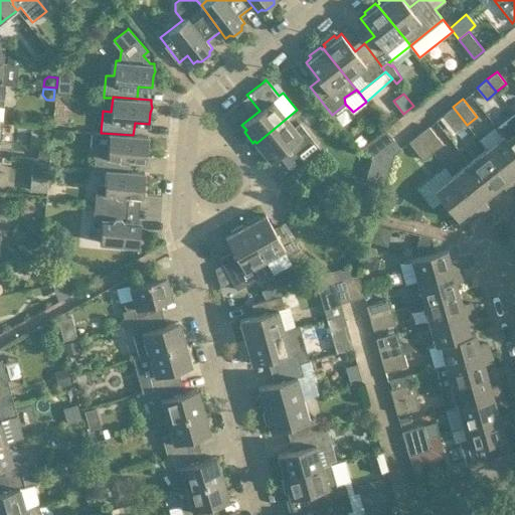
[(467,125),(453,107),(443,114),(457,132),(467,125)]
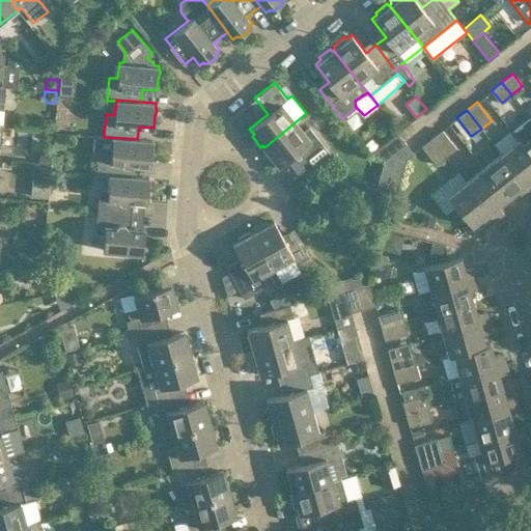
[(264,147),(266,148),(263,150),(272,162),(274,160),(279,165),(291,156),(300,165),(308,159),(314,167),(331,154),(309,127),(303,131),(297,121),(307,114),(306,113),(264,147)]
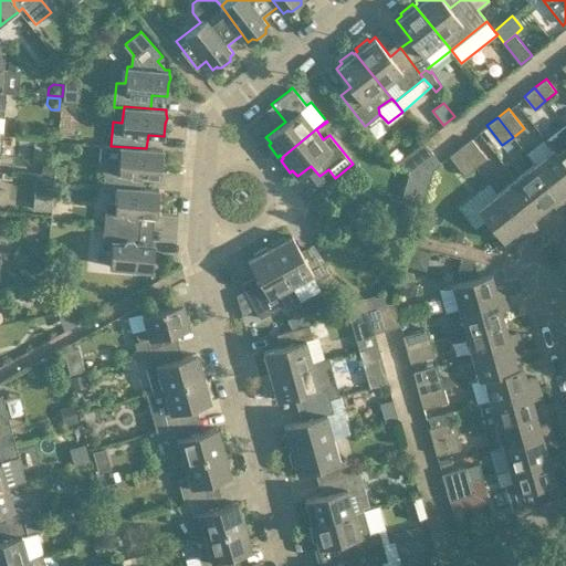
[(502,145),(486,125),(483,128),(499,147),(502,145)]
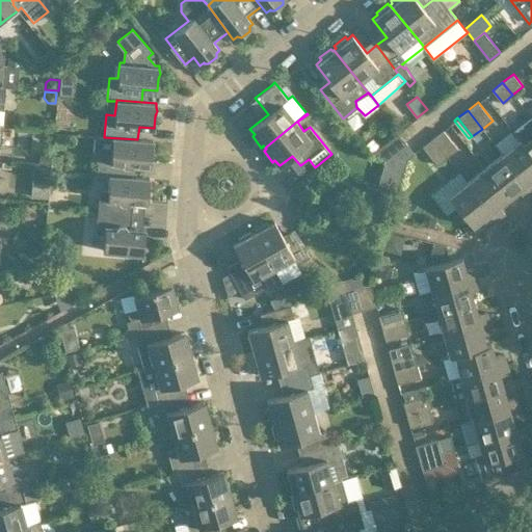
[(531,120),(530,117),(513,131),(520,139),(531,156),(531,120)]
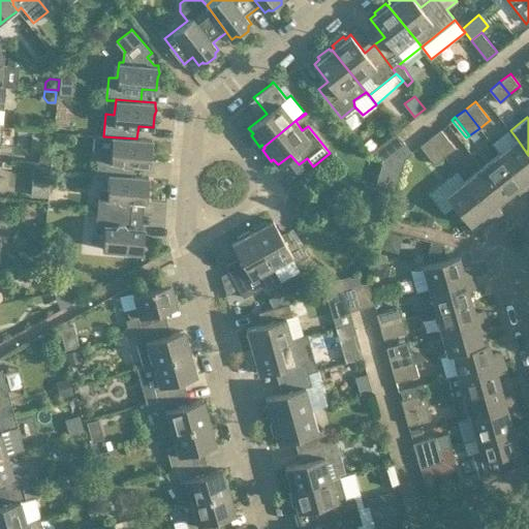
[(440,129),(430,137),(444,156),(455,147),(440,129)]
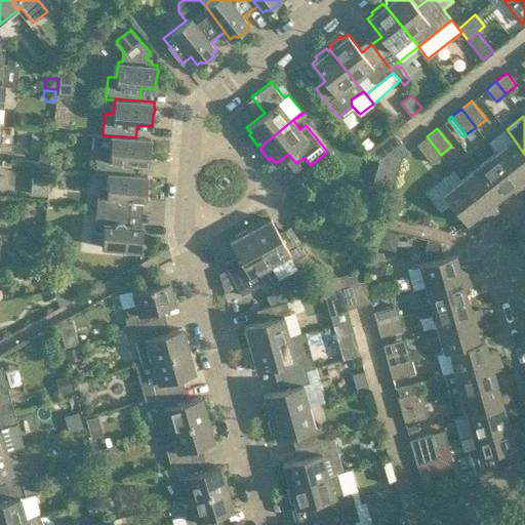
[(394,130),(366,152),(381,158),(382,156),(402,140),(394,130)]
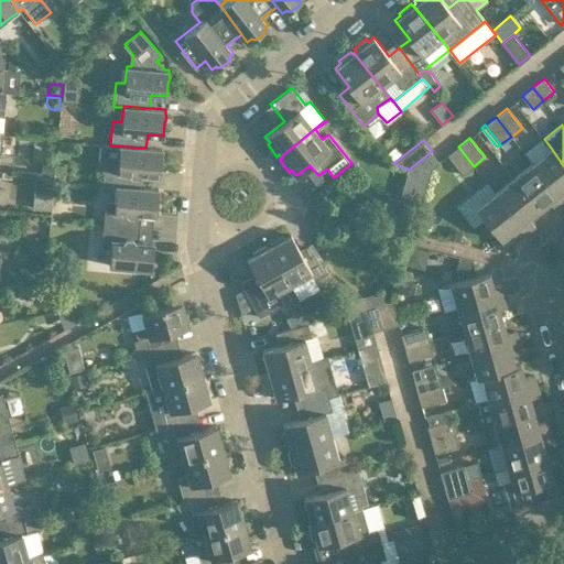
[(102,185),(116,186),(117,185),(142,187),(143,174),(160,175),(161,163),(162,160),(162,158),(162,153),(162,149),(145,148),(110,145),(100,145),(98,160),(105,161),(102,185)]
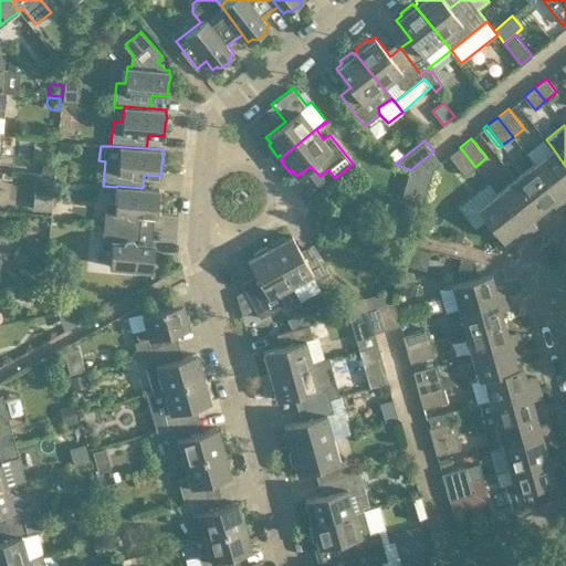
[(475,167),(460,147),(449,155),(464,175),(475,167)]
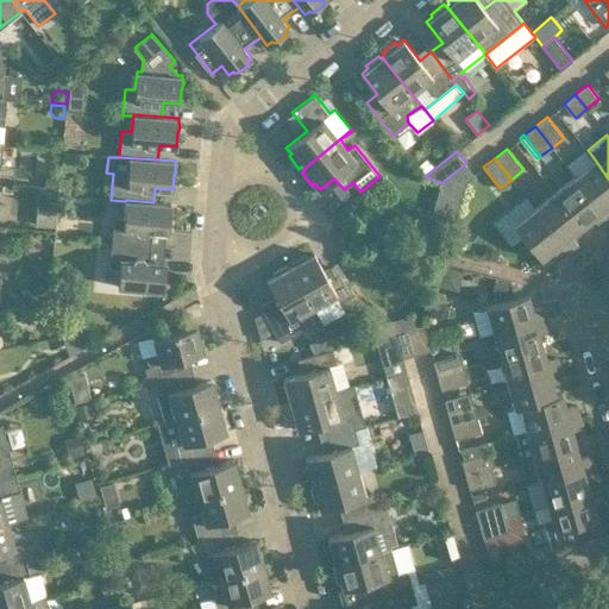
[(608,179),(595,159),(575,176),(608,219),(608,218),(608,179)]
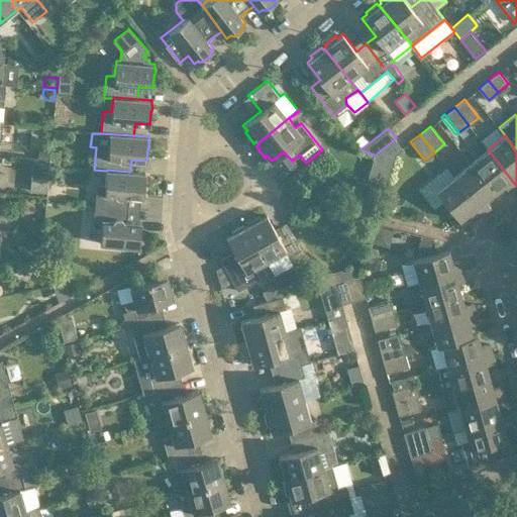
[(396,153),(399,150),(403,147),(396,138),(377,153),(376,156),(370,176),(388,181),(391,171),(396,153)]
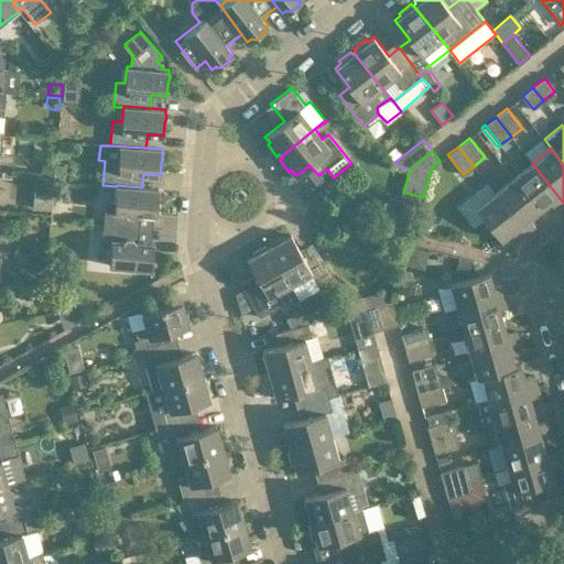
[(42,163),(41,174),(53,175),(53,164),(42,163)]
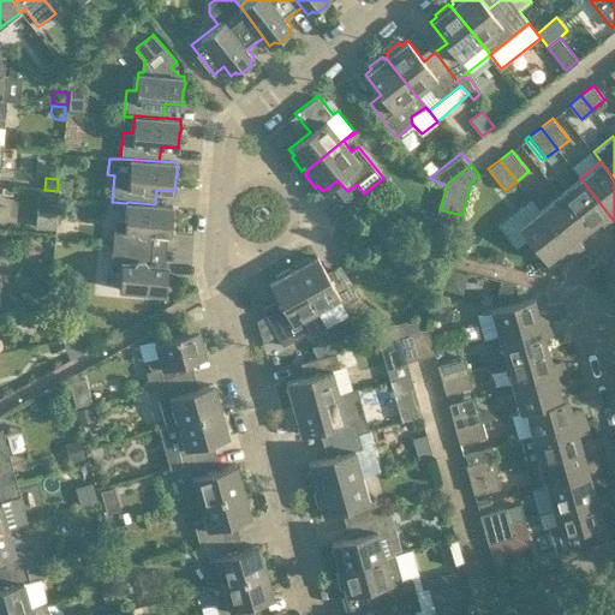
[(60,178),(59,198),(71,198),(72,179),(60,178)]
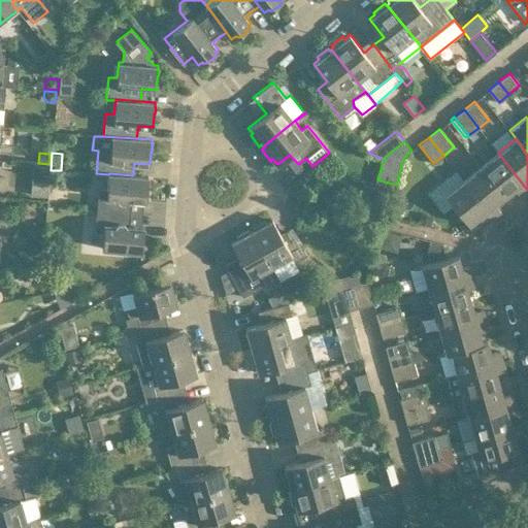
[(498,153),(481,166),(504,196),(514,188),(520,196),(527,190),(498,153)]
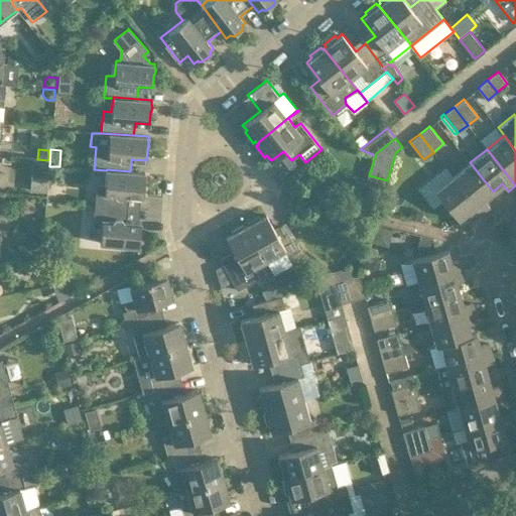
[(470,162),(453,176),(482,213),(489,207),(484,199),(493,191),(470,162)]
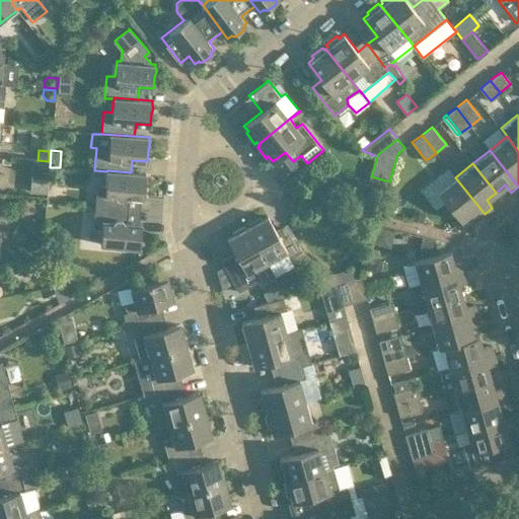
[(438,192),(455,177),(448,168),(420,192),(435,211),(446,202),(438,192)]
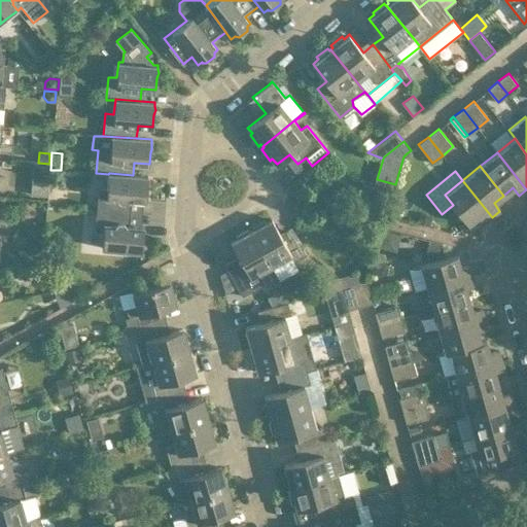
[(99,187),(97,209),(130,212),(131,199),(146,201),(147,189),(148,186),(148,184),(147,180),(148,176),(133,175),(109,173),(108,174),(107,188),(99,187)]
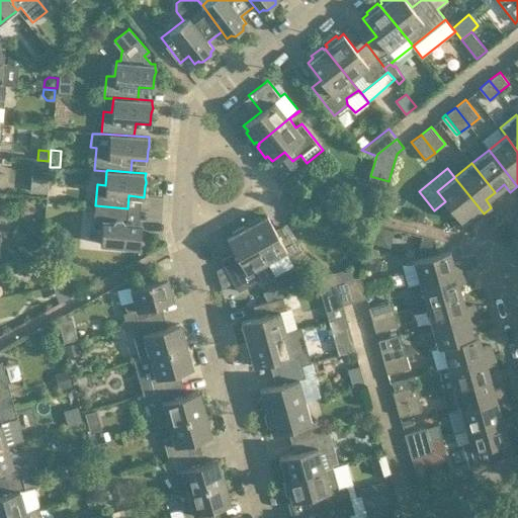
[(484,213),(454,177),(437,191),(445,201),(460,220),(470,211),(476,220),(484,213)]
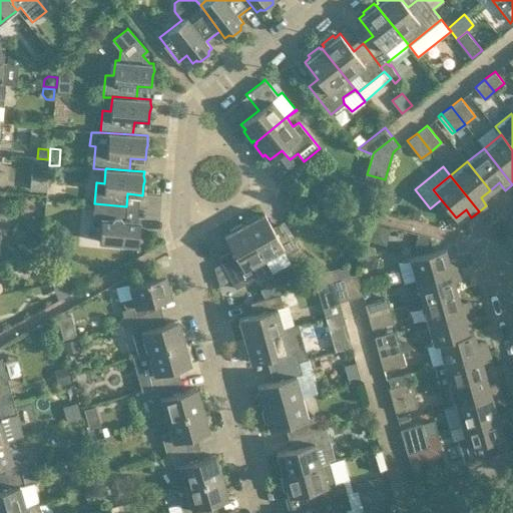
[(30,177),(30,189),(46,190),(47,178),(30,177)]
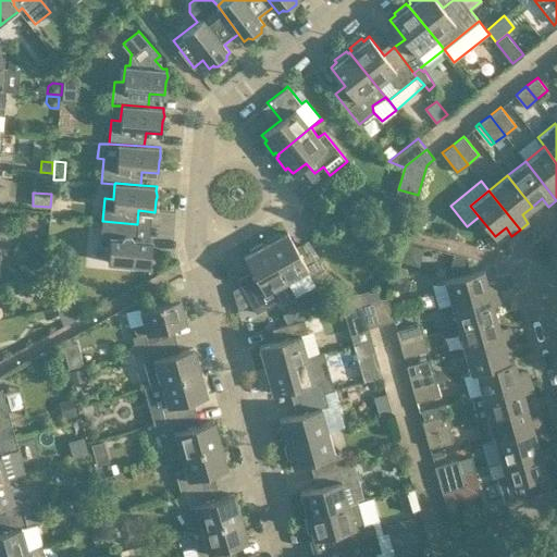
[(383,194),(378,211),(403,220),(408,201),(383,194)]
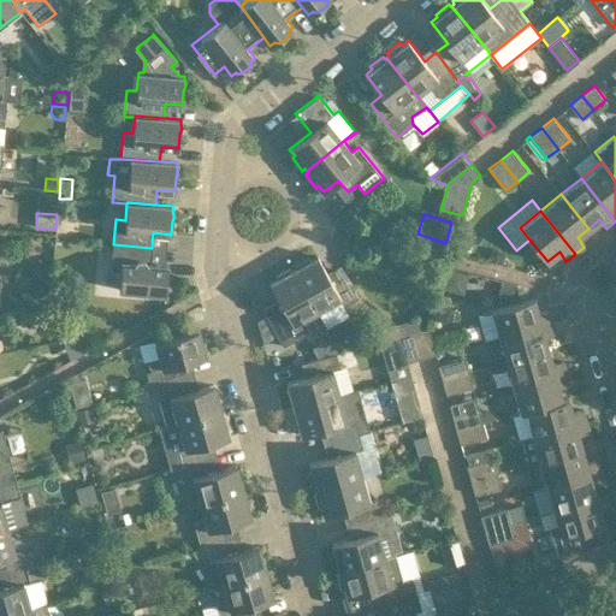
[(152,248),(113,244),(111,271),(120,271),(119,289),(165,294),(166,289),(167,284),(167,282),(167,278),(167,265),(150,264),(152,248)]
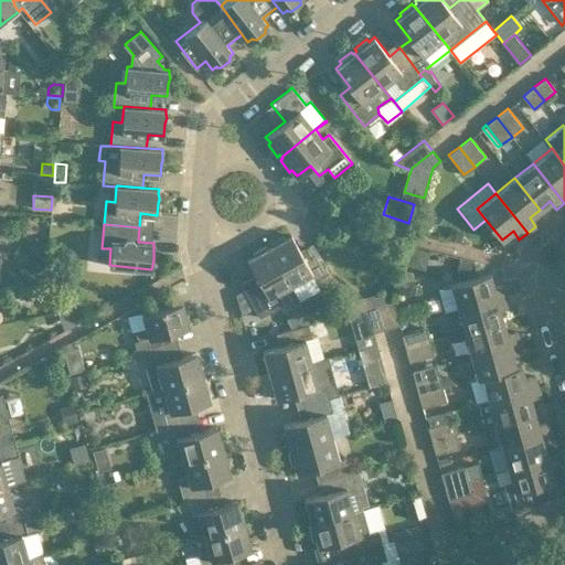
[(272,245),(269,246),(290,285),(311,274),(316,280),(329,273),(316,248),(304,256),(291,234),(285,238),(284,235),(269,243),(272,245)]
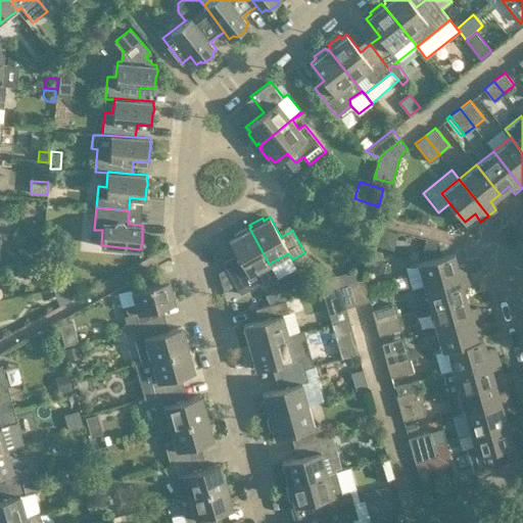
[(269,264),(249,228),(247,229),(246,227),(234,233),(235,236),(229,239),(240,259),(226,267),(226,268),(235,284),(240,293),(263,281),(256,270),(269,264)]
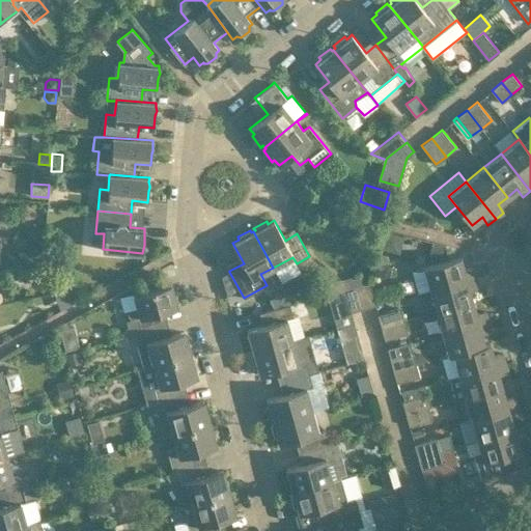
[(430,289),(430,290),(476,278),(473,267),(464,269),(460,256),(412,271),(418,294),(430,289)]
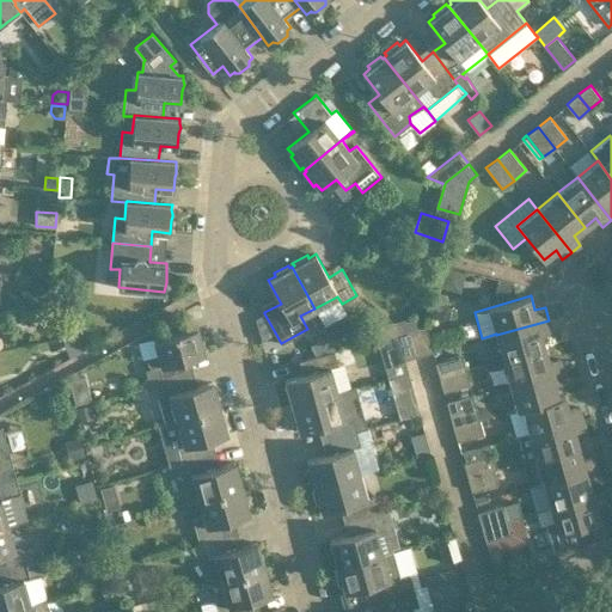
[(264,313),(255,318),(261,341),(275,332),(264,313)]
